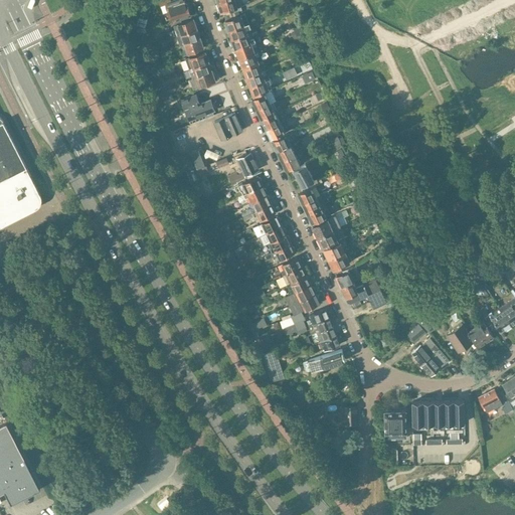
[(191,15),(187,4),(186,4),(184,0),(175,0),(171,2),(170,0),(140,0),(129,6),(132,11),(159,1),(161,6),(165,4),(172,22),(191,15)]
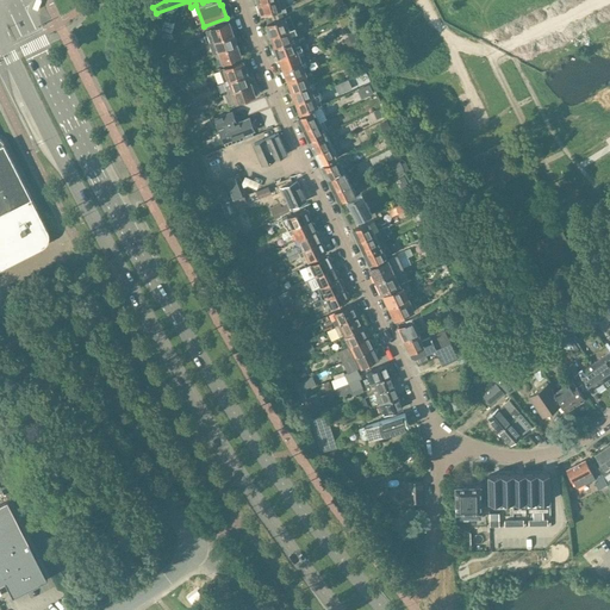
[(286,6),(284,1),(282,0),(267,0),(257,4),(257,6),(259,13),(260,13),(261,16),(286,6)]
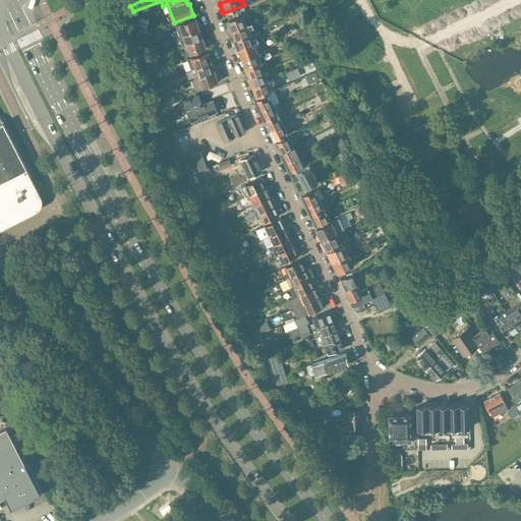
[(230,27),(231,31),(251,22),(249,18),(245,20),(243,14),(227,20),(228,22),(227,22),(229,27),(230,27)]
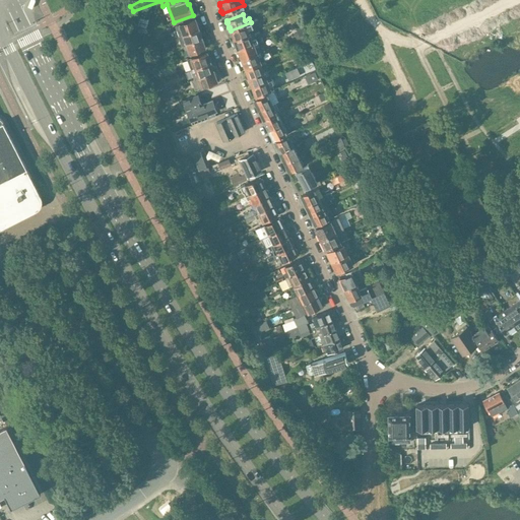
[(311,51),(304,31),(297,14),(291,16),(295,24),(298,34),(295,36),(299,45),(302,44),(306,53),(311,51)]
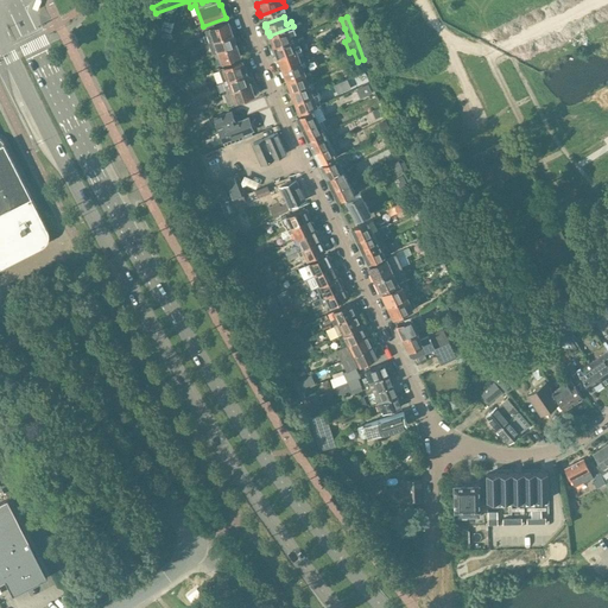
[(211,33),(214,39),(233,33),(232,32),(233,30),(232,26),(230,26),(228,21),(206,30),(207,35),(211,33)]
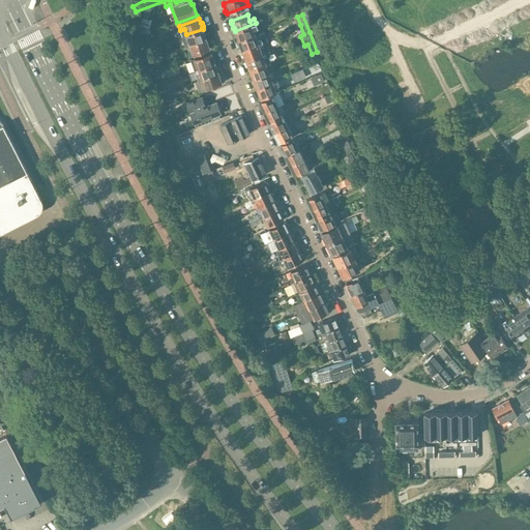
[(258,33),(256,28),(257,28),(256,23),(235,31),(236,34),(235,34),(237,39),(238,39),(238,40),(258,33)]
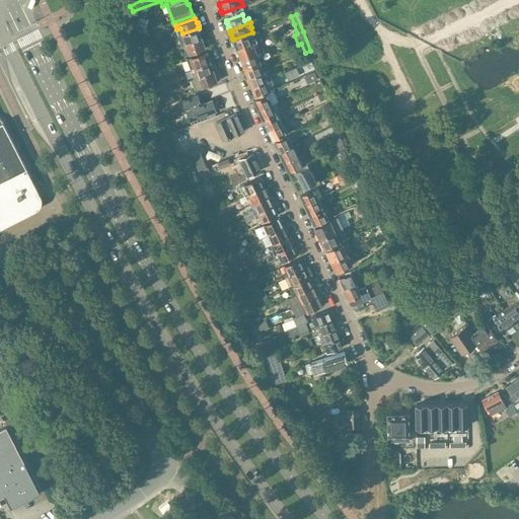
[(202,36),(202,34),(201,32),(200,31),(199,28),(182,33),(178,34),(180,40),(183,38),(186,44),(202,38),(202,36)]
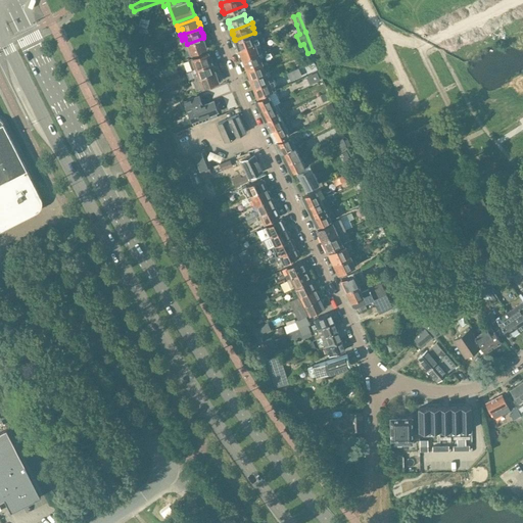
[(259,42),(257,38),(256,38),(254,33),(235,40),(236,41),(235,42),(237,47),(238,47),(239,49),(259,42)]
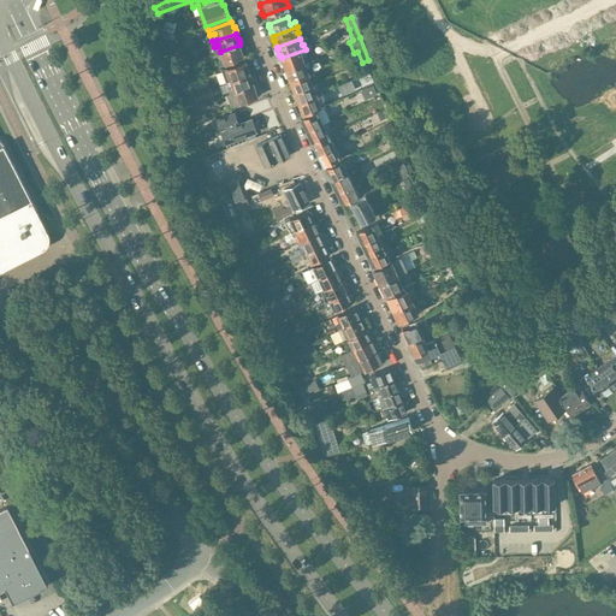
[(244,57),(242,52),(243,51),(242,47),(241,46),(240,45),(220,52),(217,53),(219,59),(220,65),(244,57)]
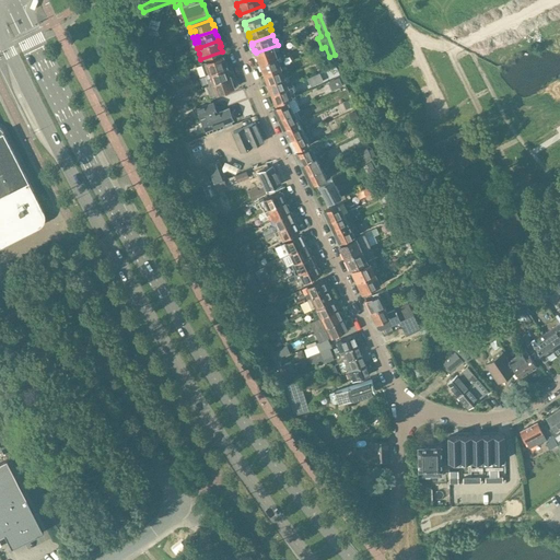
[(278,45),(256,53),(257,57),(256,57),(258,62),(259,62),(260,63),(277,56),(275,50),(279,49),(278,45)]
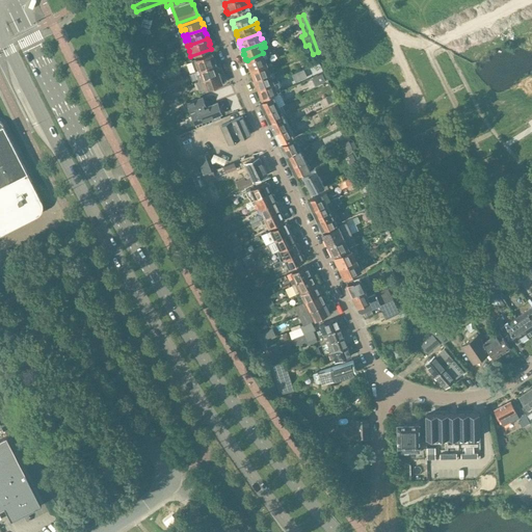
[(215,62),(216,60),(215,57),(214,57),(212,53),(192,60),(195,70),(216,63),(215,62)]
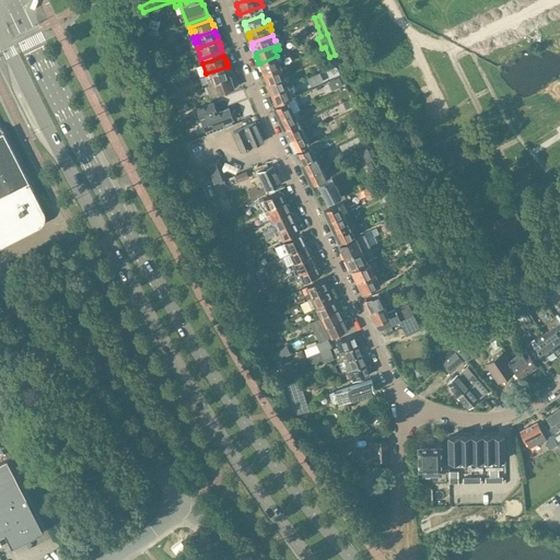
[(277,56),(260,63),(260,65),(259,66),(261,71),(263,70),(264,73),(286,65),(283,60),(279,61),(277,56)]
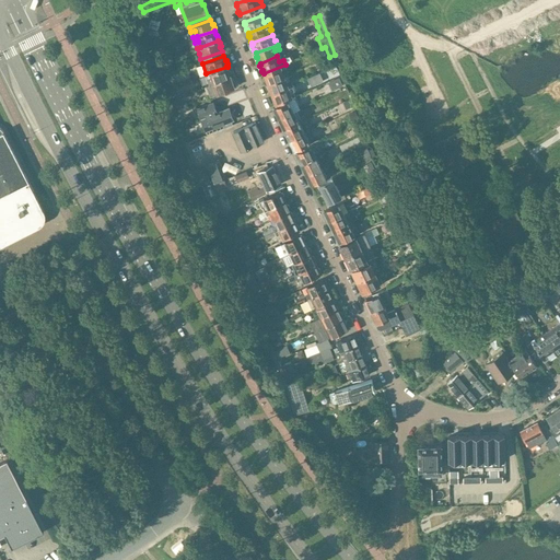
[(286,65),(264,73),(265,77),(264,77),(266,82),(267,82),(268,83),(284,77),(282,71),(287,69),(286,65)]
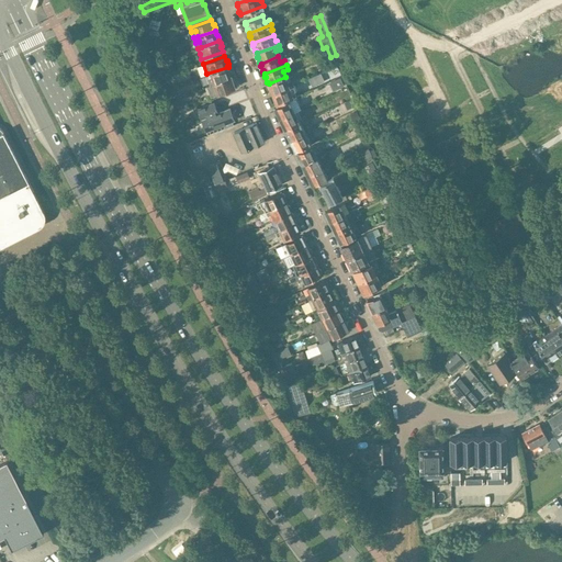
[(232,76),(232,74),(231,71),(229,70),(228,67),(206,74),(209,79),(212,77),(214,83),(232,77),(232,76)]
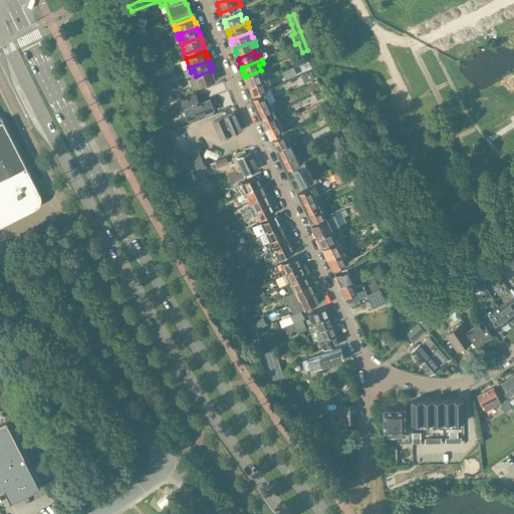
[(212,70),(196,76),(198,81),(194,82),(196,87),(216,80),(214,76),(215,75),(214,72),(212,71),(212,70)]
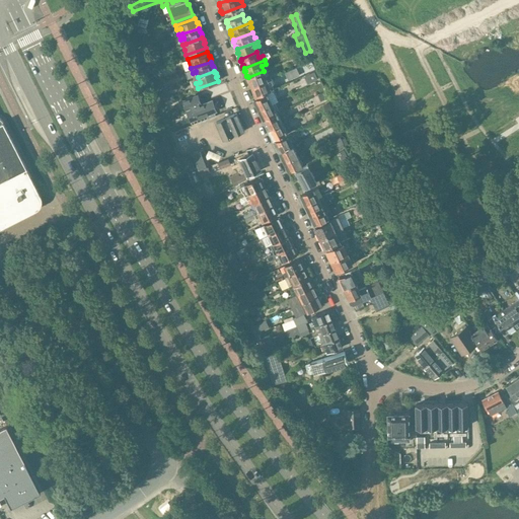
[(264,71),(248,77),(248,78),(247,79),(249,84),(250,84),(251,86),(272,78),(270,74),(266,75),(264,71)]
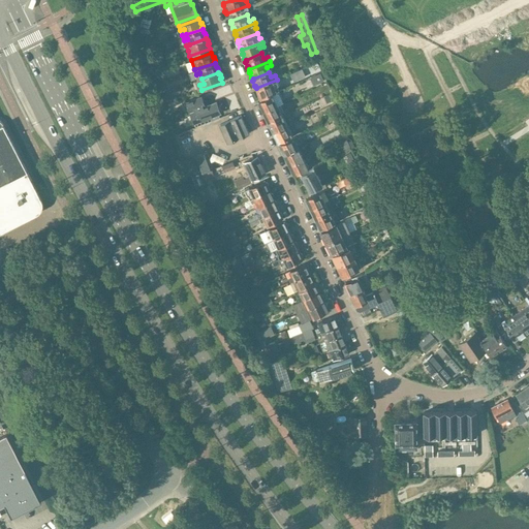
[(277,80),(256,88),(257,92),(256,92),(258,97),(259,97),(260,98),(276,91),(274,86),(278,84),(277,80)]
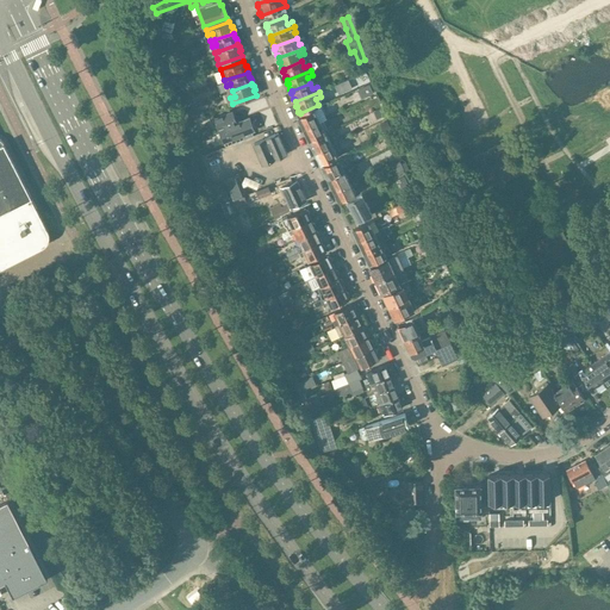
[(321,106),(315,110),(321,122),(327,118),(321,106)]
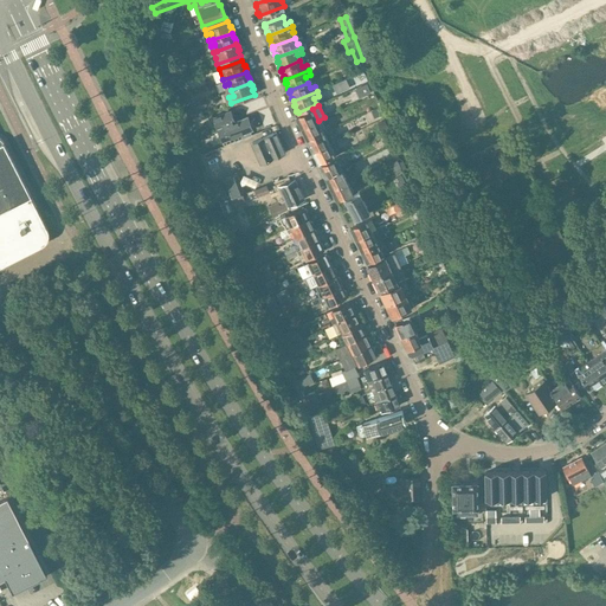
[(313,109),(295,117),(298,122),(297,123),(300,128),(301,128),(301,129),(318,121),(313,109)]
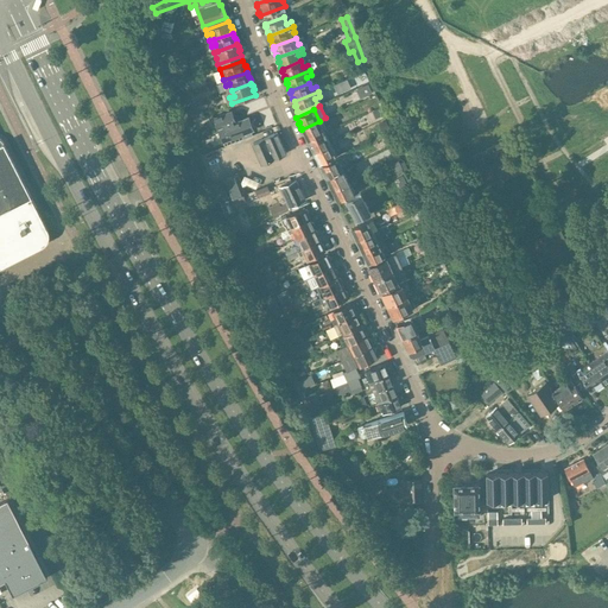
[(232,111),(214,118),(217,128),(236,121),(232,111)]
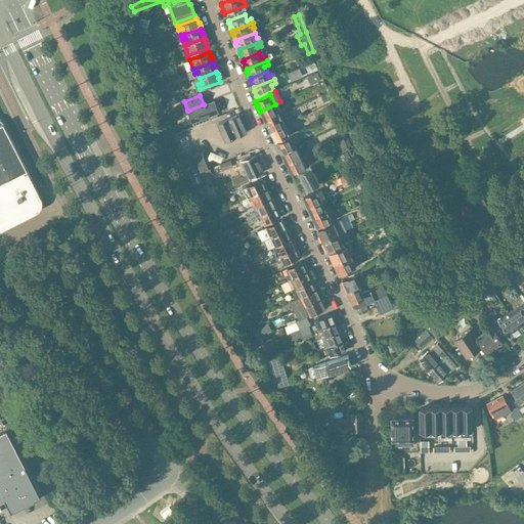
[(214,100),(204,104),(187,111),(192,123),(208,117),(214,114),(219,112),(214,100)]
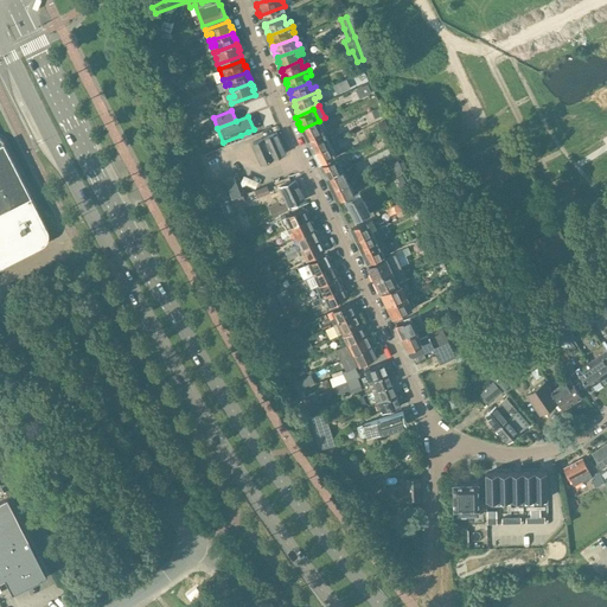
[(319,121),(301,129),(302,129),(301,132),(304,135),(305,135),(307,141),(325,133),(319,121)]
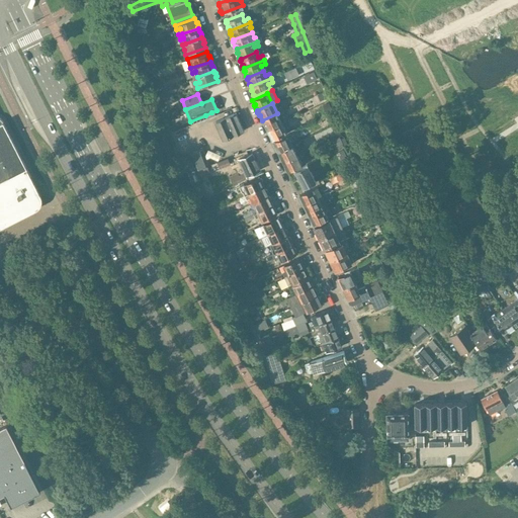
[(244,131),(236,113),(216,121),(224,140),(244,131)]
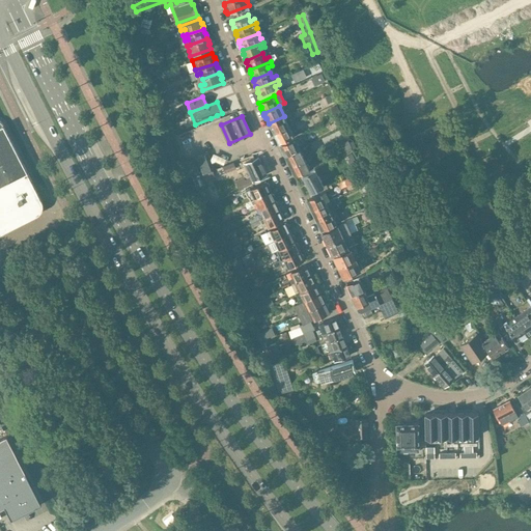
[(288,126),(284,116),(269,123),(271,128),(271,129),(272,132),(274,133),(288,126)]
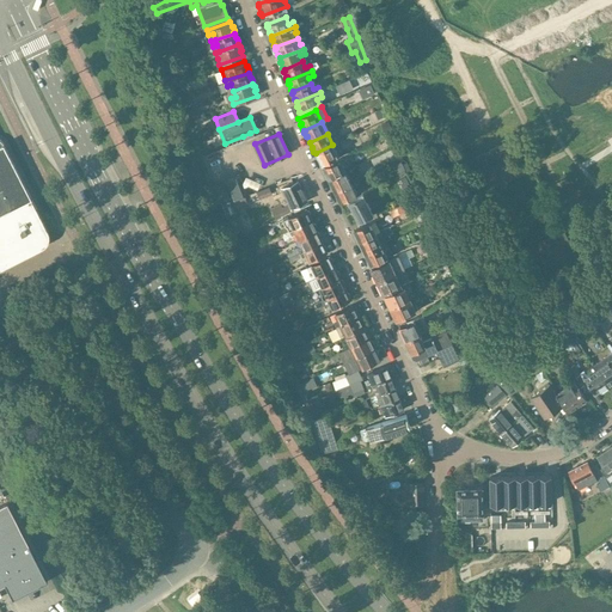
[(0,269),(43,248),(41,243),(43,242),(44,236),(43,233),(48,231),(4,144),(2,142),(1,141),(0,140),(0,269)]
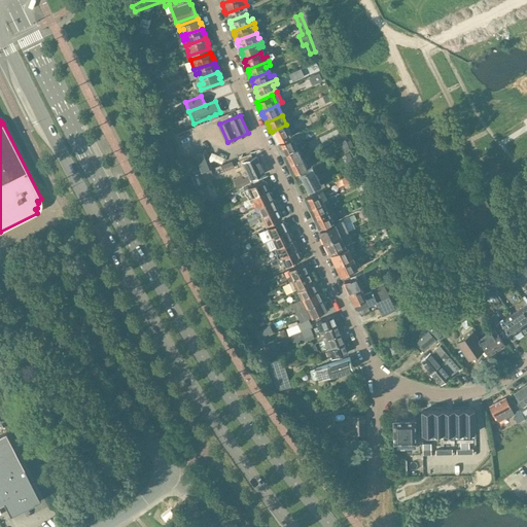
[(286,125),(272,132),(272,133),(272,134),(273,137),(275,138),(277,142),(291,135),(286,125)]
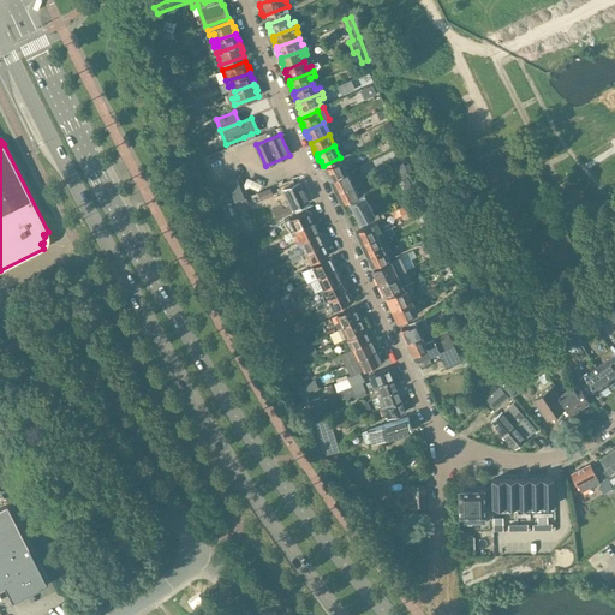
[(341,160),(324,168),(327,173),(326,175),(328,179),(329,179),(330,180),(347,172),(341,160)]
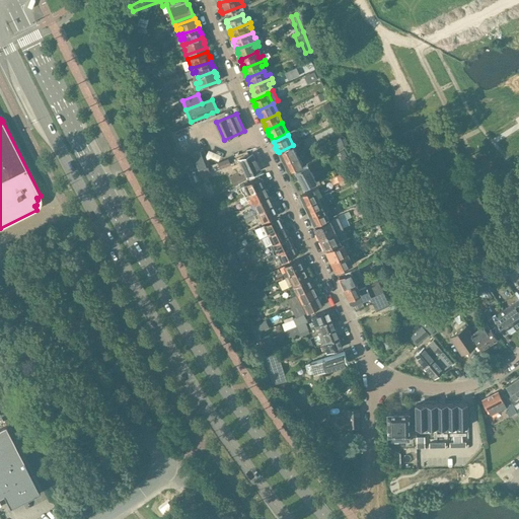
[(293,145),(279,152),(279,153),(278,154),(280,157),(281,158),(283,162),(298,155),(293,145)]
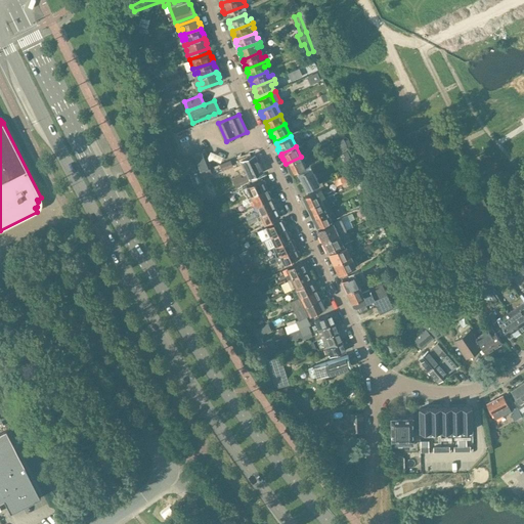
[(205,150),(192,156),(199,172),(211,167),(205,150)]
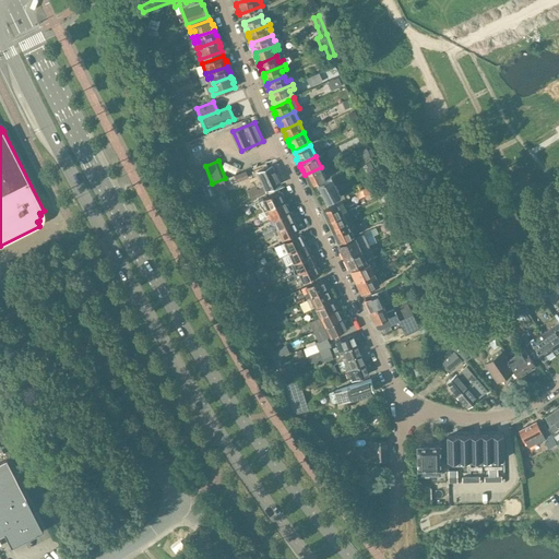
[(270,192),(269,189),(281,183),(272,165),(260,170),(266,186),(258,190),(257,187),(248,191),(251,200),(270,192)]
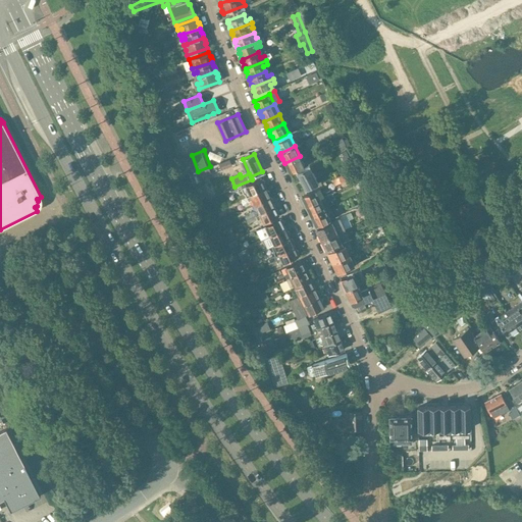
[(300,156),(284,163),(286,167),(286,168),(289,171),(290,172),(290,173),(305,166),(300,156)]
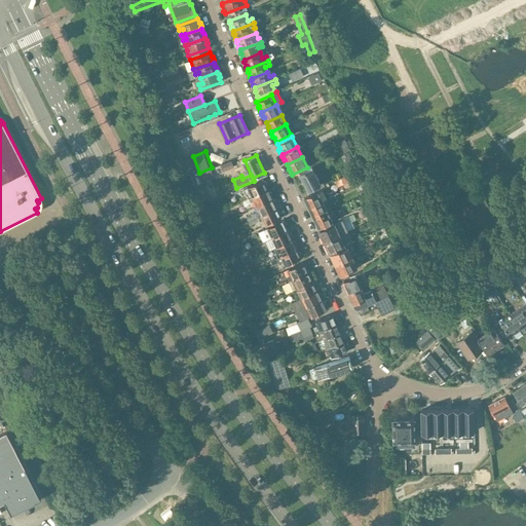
[(234,167),(231,160),(220,164),(223,172),(234,167)]
